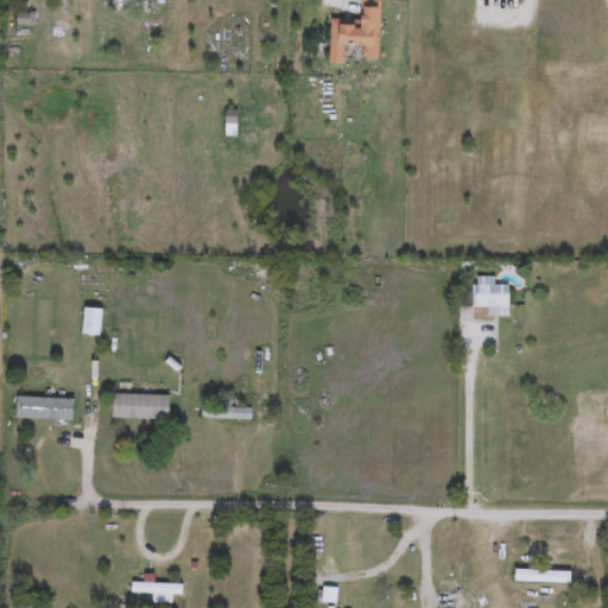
[(378,62),(362,62),(362,50),(343,50),(343,67),(328,67),(330,21),(360,23),(361,0),(380,1),(378,62)]
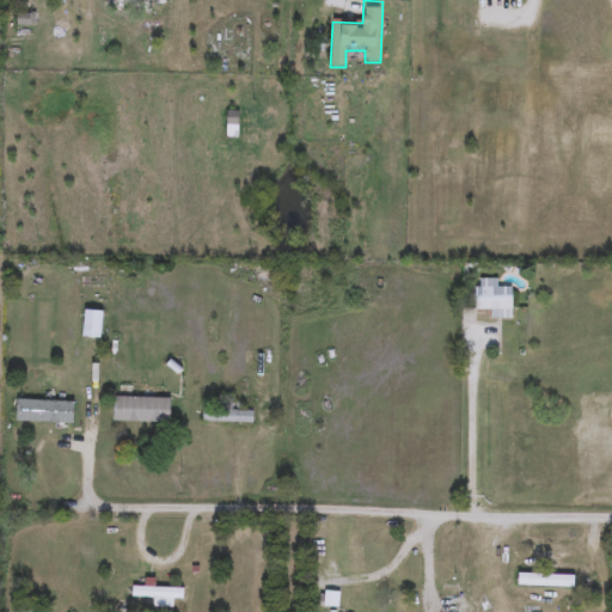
[(490,320),(490,311),(476,311),(476,281),(497,281),(497,289),(512,289),(512,320),(490,320)]
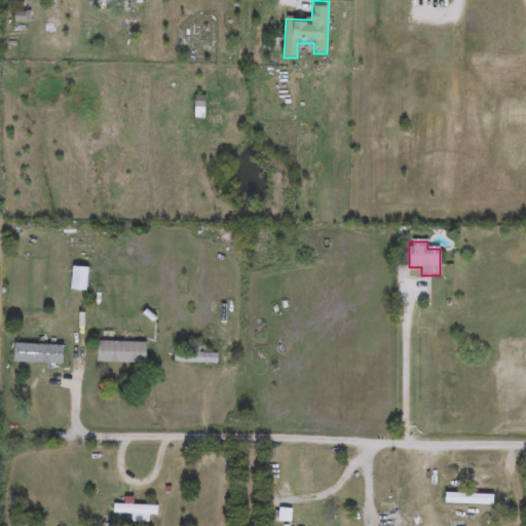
[(146,343),(146,365),(97,365),(97,343),(146,343)]
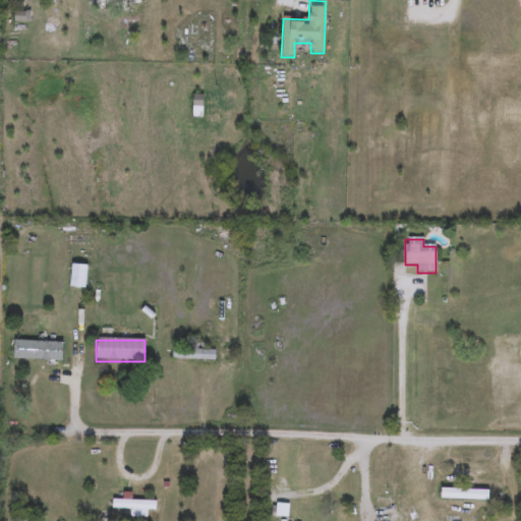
[(63,342),(63,361),(13,361),(13,342),(63,342)]
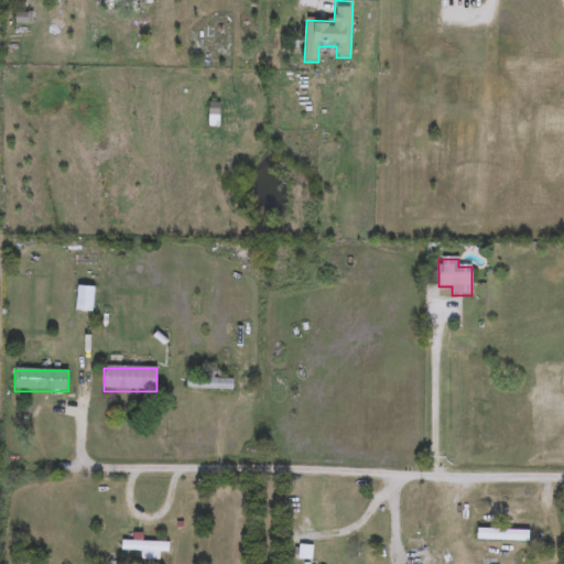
[(210,379),(210,372),(221,372),(221,381),(232,381),(232,391),(186,391),(186,379),(210,379)]
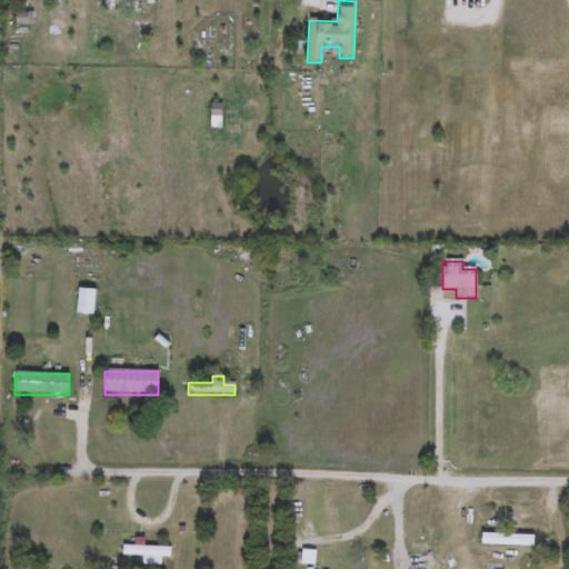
[(533,532),(533,545),(487,545),(487,532),(533,532)]
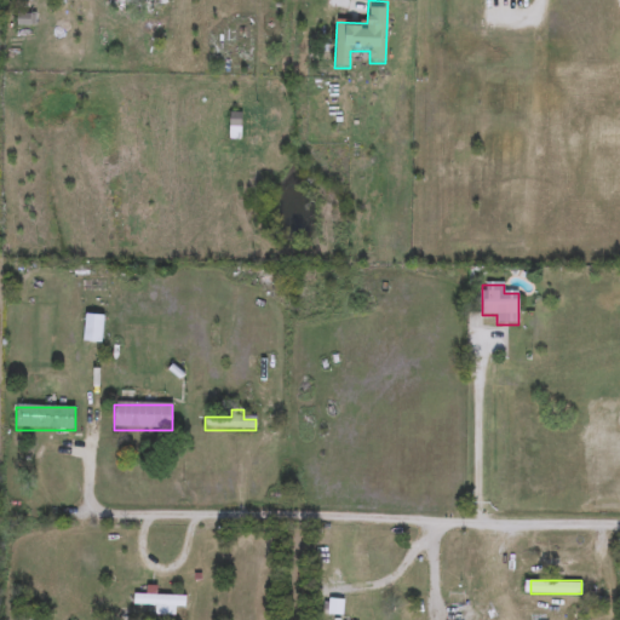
[(185,597),(185,608),(133,608),(133,596),(185,597)]
